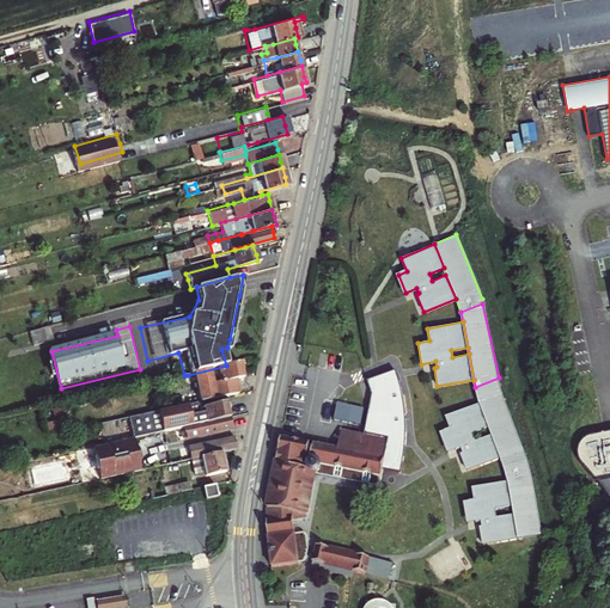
[(49,327),(29,333),(32,347),(53,342),(49,327)]
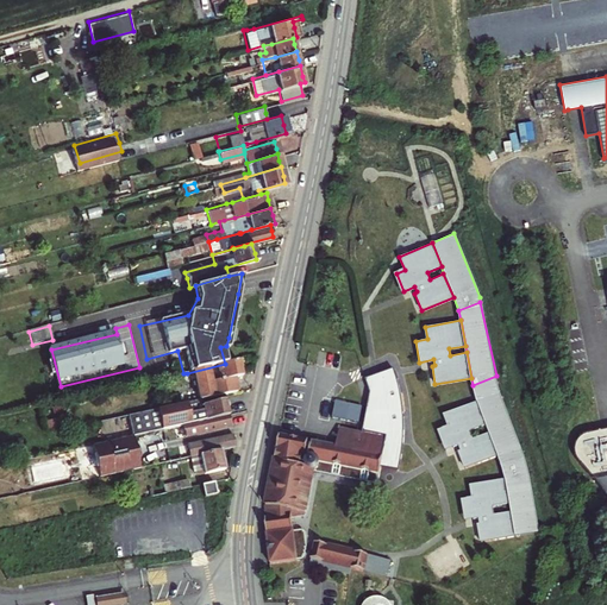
[(225,364),(187,373),(194,399),(201,398),(237,390),(235,378),(242,377),(242,372),(239,360),(225,364)]
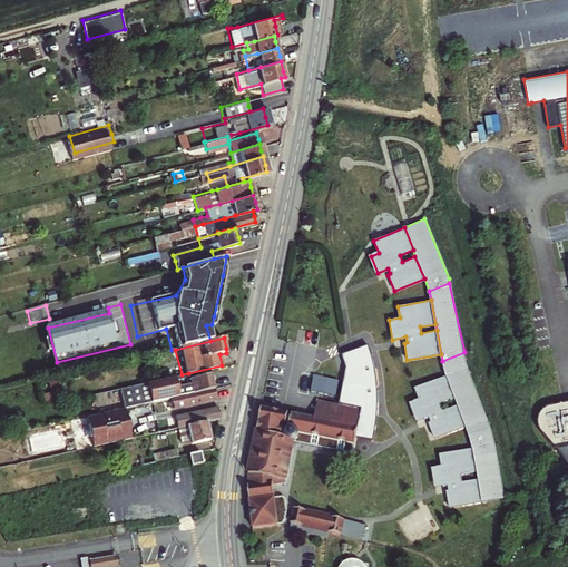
[(345,365),(336,401),(363,407),(358,436),(371,439),(374,423),(375,409),(375,396),(375,383),(372,364),(366,343),(341,352),(345,365)]
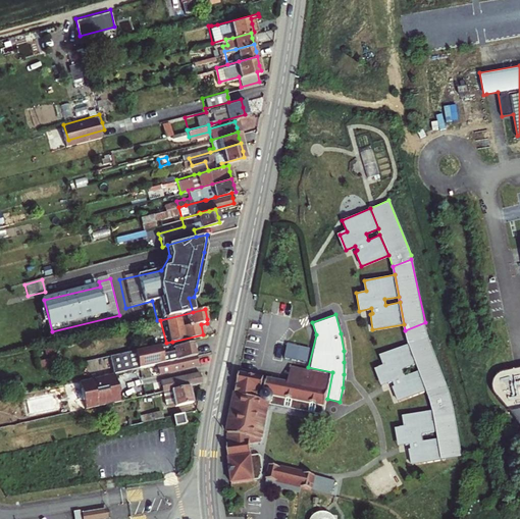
[(425,322),(405,330),(408,344),(428,335),(425,322)]
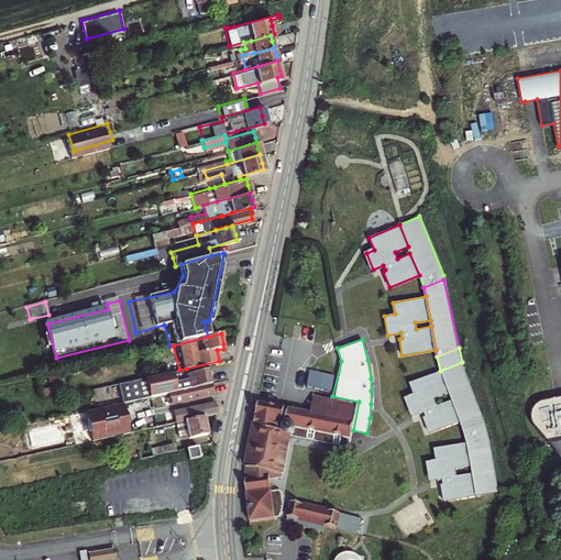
[(462,362),(440,371),(448,391),(451,398),(461,423),(482,414),(462,362)]
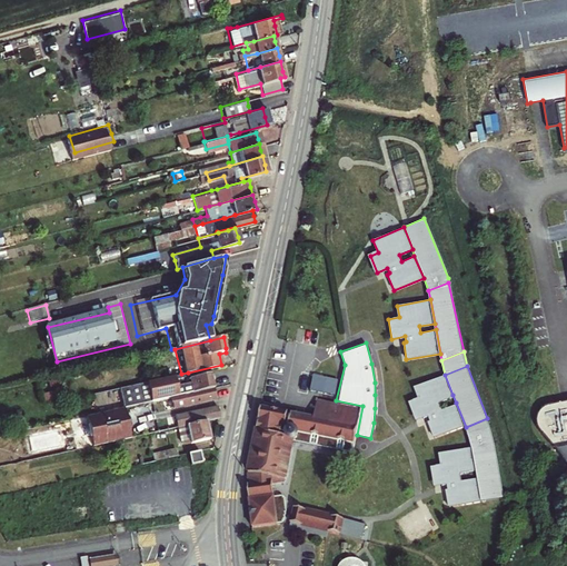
[(314,371),(310,387),(336,391),(339,376),(314,371)]
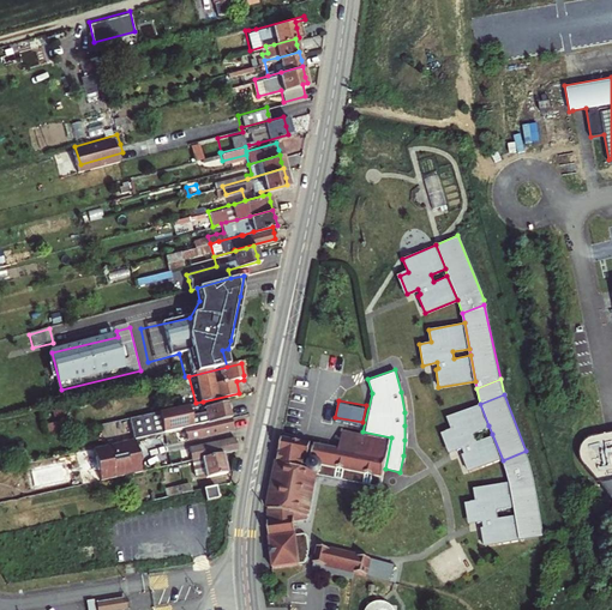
[(196,403),(155,414),(160,433),(184,428),(186,439),(232,428),(229,416),(228,403),(205,408),(203,402),(196,403)]
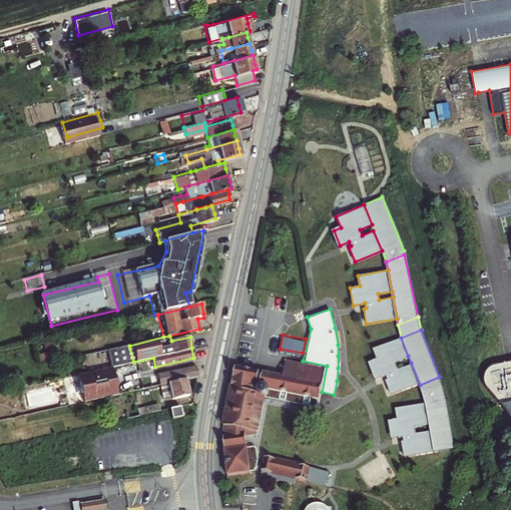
[(401,338),(373,350),(376,358),(368,361),(374,377),(386,373),(388,378),(385,379),(391,395),(419,384),(411,363),(398,368),(396,361),(408,356),(401,338)]
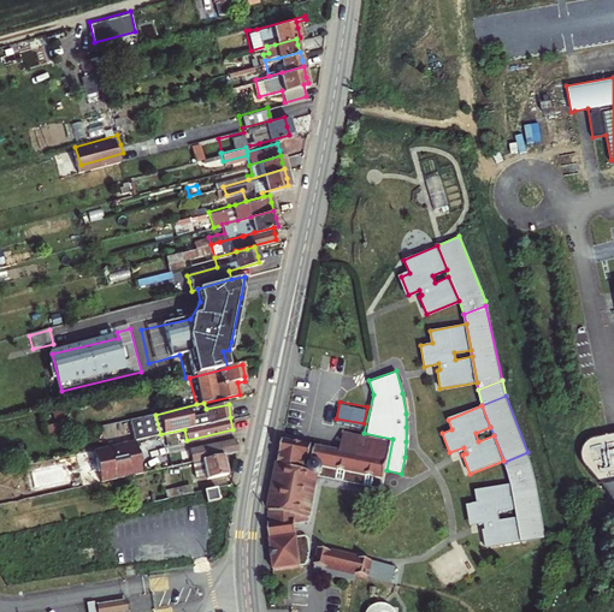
[(387,470),(393,439),(364,433),(355,432),(331,427),(328,446),(317,445),(311,475),(307,476),(303,475),(303,471),(279,467),(271,518),(273,529),(278,570),(320,568),(319,575),(360,581),(361,574),(383,577),(387,560),(314,545),(314,538),(308,534),(299,534),(299,520),(310,517),(319,474),(323,474),(383,487),(384,479),(387,470)]
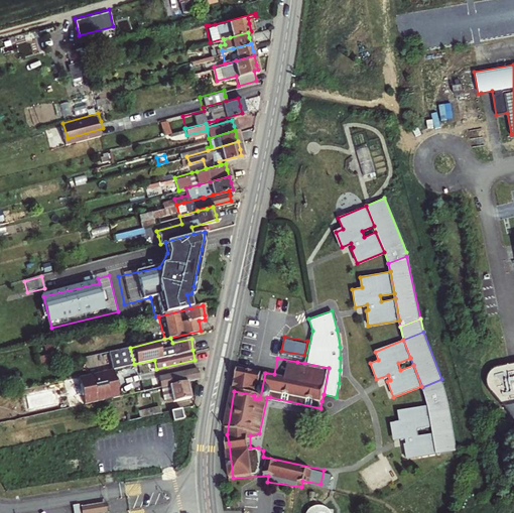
[(513,362),(508,364),(493,367),(490,369),(487,374),(486,378),(486,381),(487,385),(490,389),(494,394),(498,398),(502,405),(513,420),(513,362)]
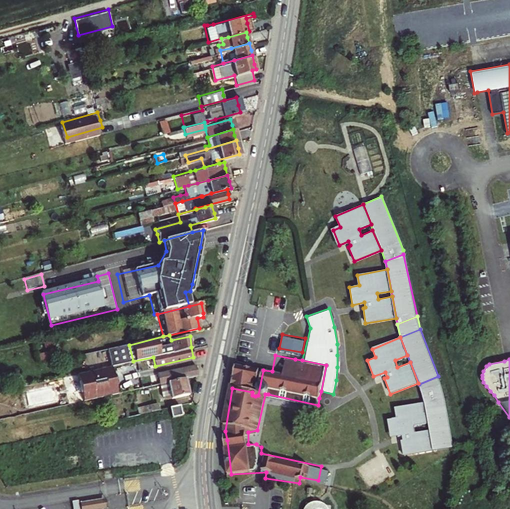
[(195,363),(157,373),(159,383),(161,383),(165,396),(187,391),(186,384),(185,377),(197,374),(195,363)]
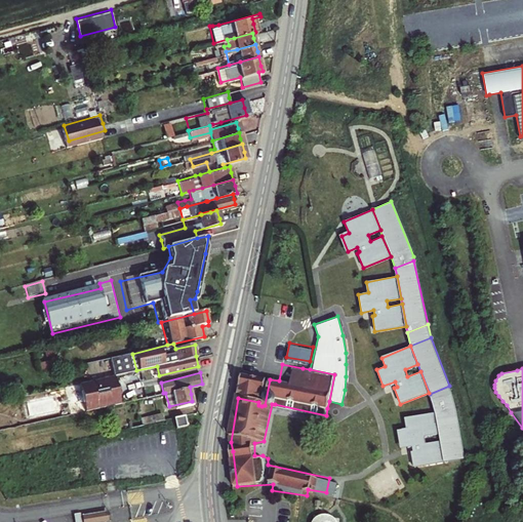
[(250,373),(249,377),(242,375),(241,382),(238,398),(258,402),(258,405),(262,406),(265,405),(270,379),(259,378),(258,373),(250,373)]
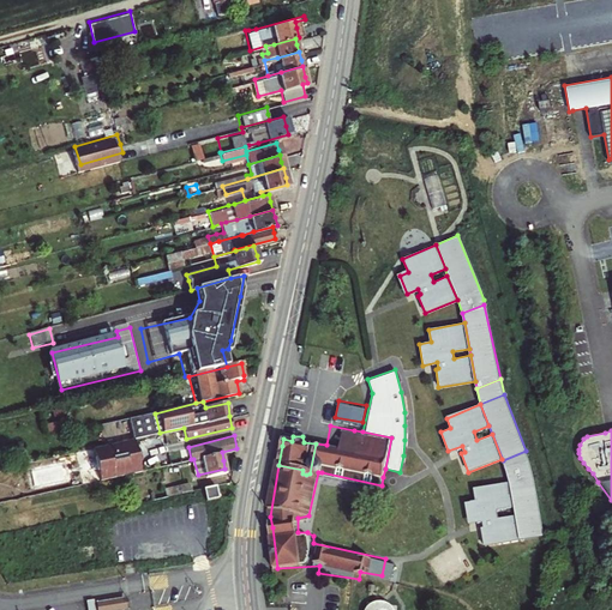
[(133,439),(109,445),(89,450),(96,481),(117,476),(141,471),(133,439)]
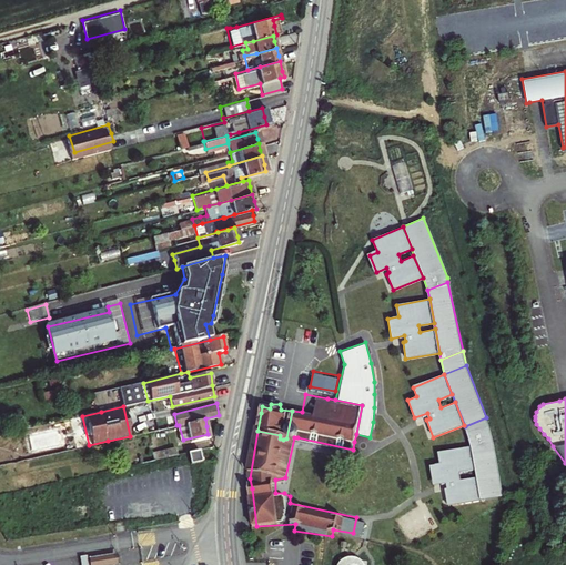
[(486,417),(465,426),(471,445),(472,450),(493,446),(486,417)]
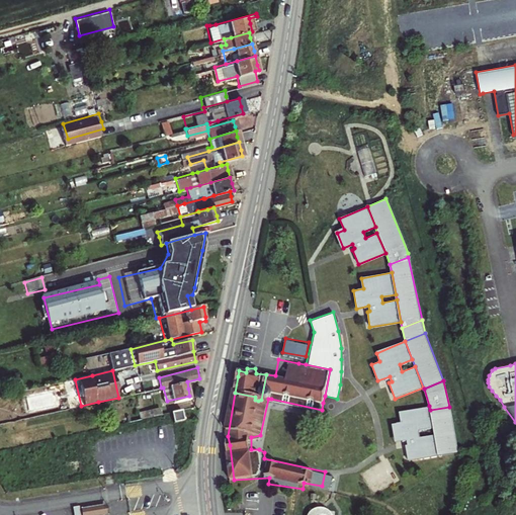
[(429,406),(399,412),(401,422),(392,424),(395,441),(407,439),(408,444),(405,445),(408,460),(437,455),(434,434),(421,436),(419,429),(433,426),(430,410),(429,406)]
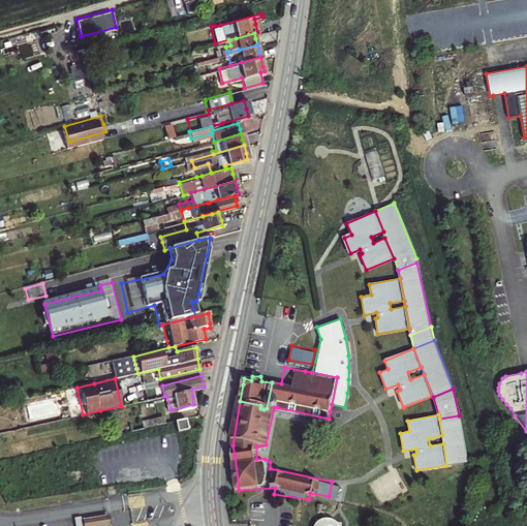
[(152,426),(168,422),(167,415),(150,419),(152,426)]
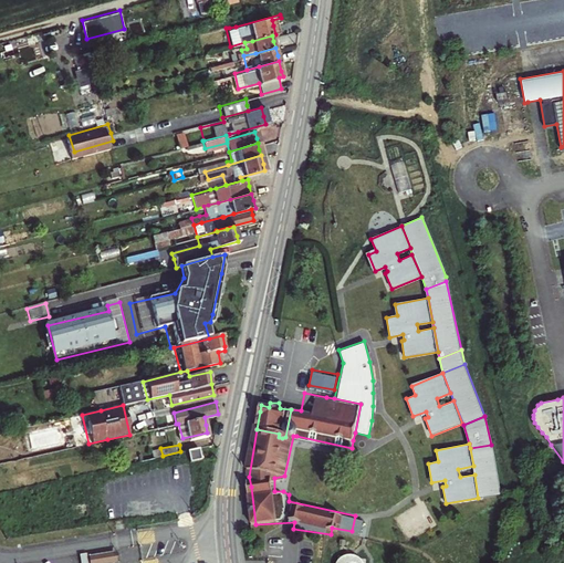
[(491,445),(470,448),(473,466),(474,475),(478,498),(499,494),(491,445)]
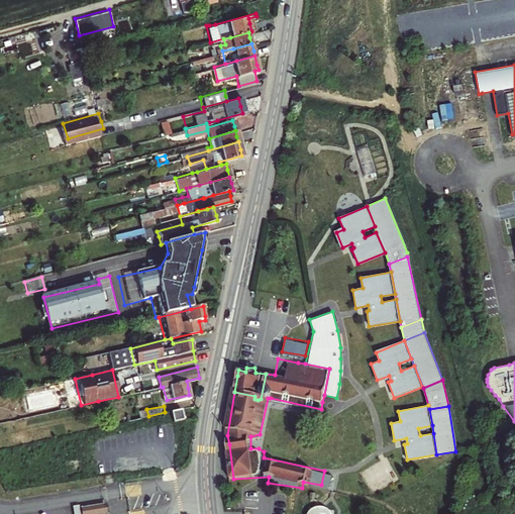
[(188,412),(187,407),(174,410),(177,421),(190,418),(188,412)]
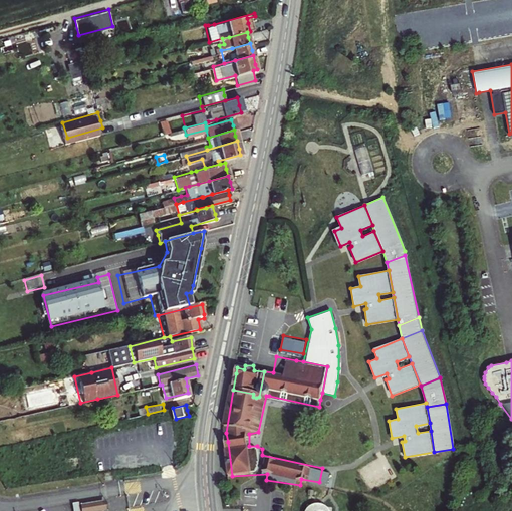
[(319,482),(329,484),(330,470),(322,468),(319,482)]
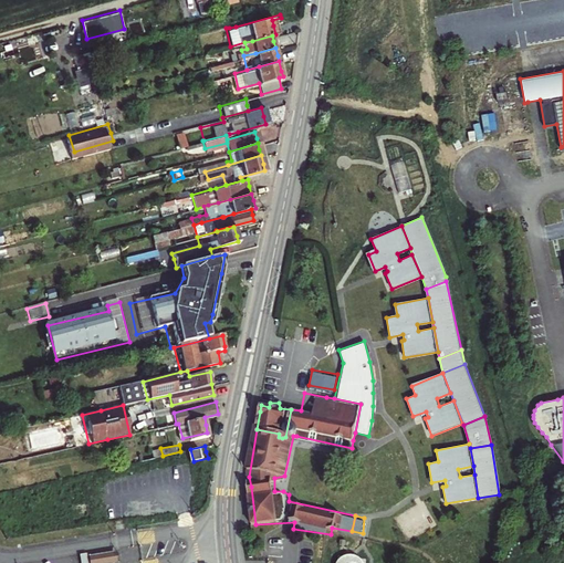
[(115,549),(85,553),(86,562),(98,562),(117,561),(115,549)]
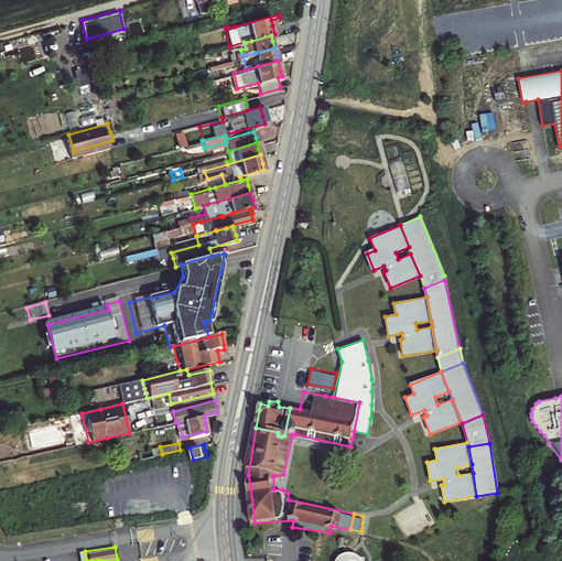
[(86,560),(85,551),(85,548),(76,550),(78,560),(86,560)]
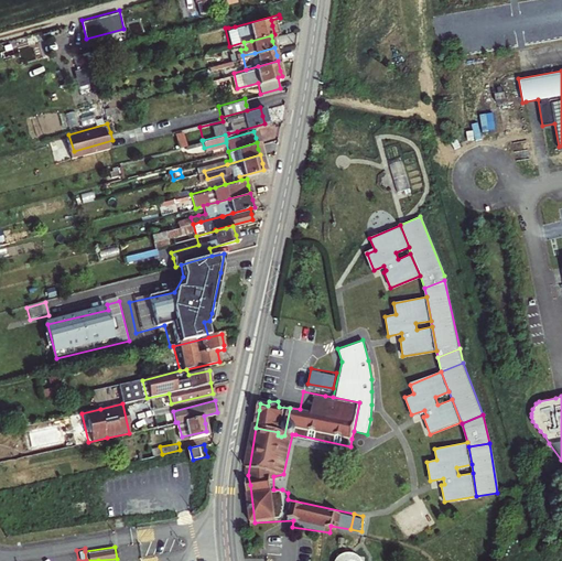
[(361,560),(359,557),(355,552),(348,551),(342,552),(337,558),(334,560),(361,560)]
